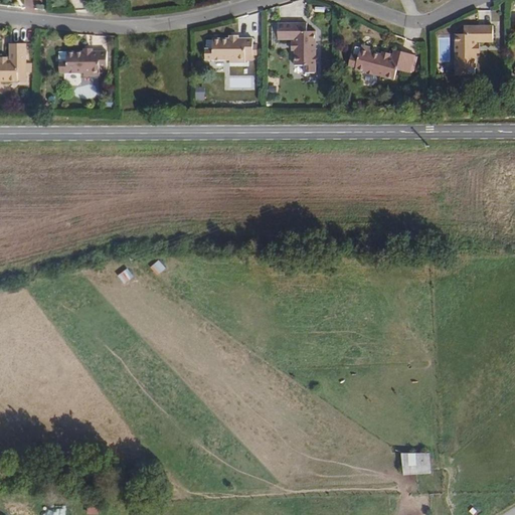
[(308,32),(307,26),(299,27),(298,24),(279,24),(279,40),(295,40),(295,43),(297,43),(297,51),(295,51),(295,66),(296,66),(296,72),(305,72),(305,73),(317,73),(317,32),(308,32)]
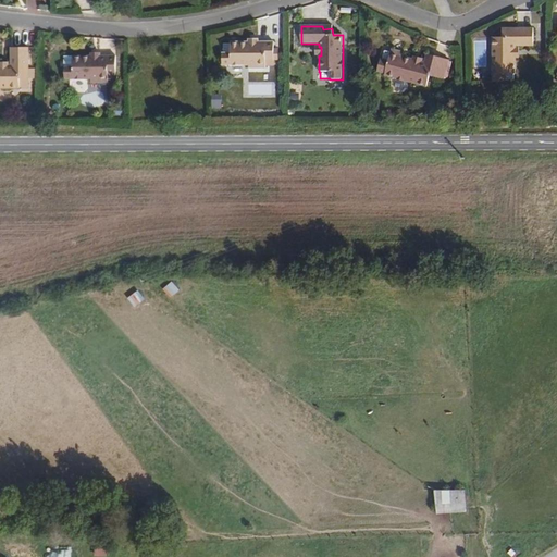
[(516,58),(515,48),(518,48),(518,46),(535,46),(535,27),(514,27),(514,31),(503,31),(504,37),(493,37),(494,82),(516,82),(516,73),(518,73),(518,58),(516,58)]
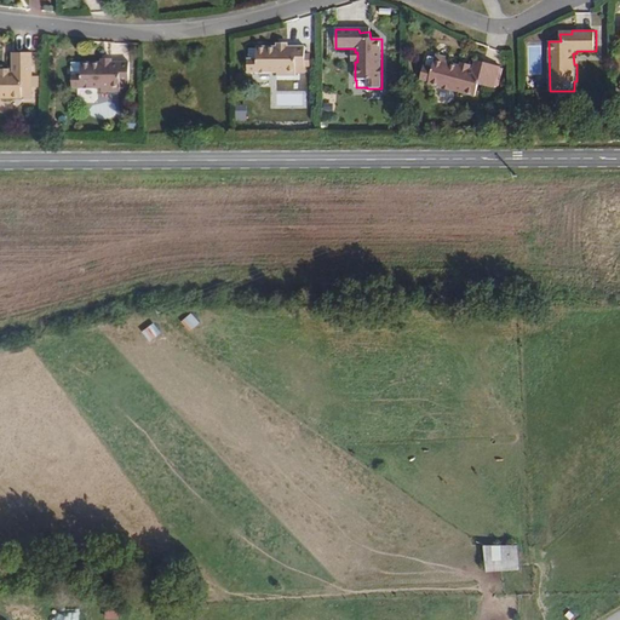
[(311,52),(310,52),(306,52),(306,47),(287,47),(288,45),(279,45),(279,47),(256,47),(256,49),(248,49),(248,73),(277,74),(277,75),(297,75),(297,68),(306,68),(306,65),(310,65),(311,65),(311,52)]
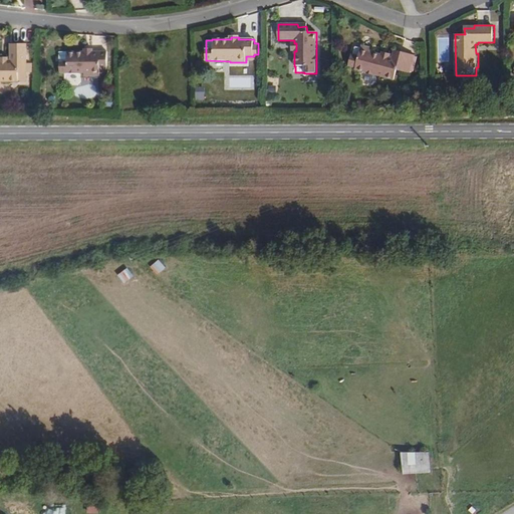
[(25,73),(25,64),(28,64),(29,44),(11,44),(11,60),(9,60),(9,61),(1,62),(1,60),(0,60),(0,81),(28,81),(28,73),(25,73)]
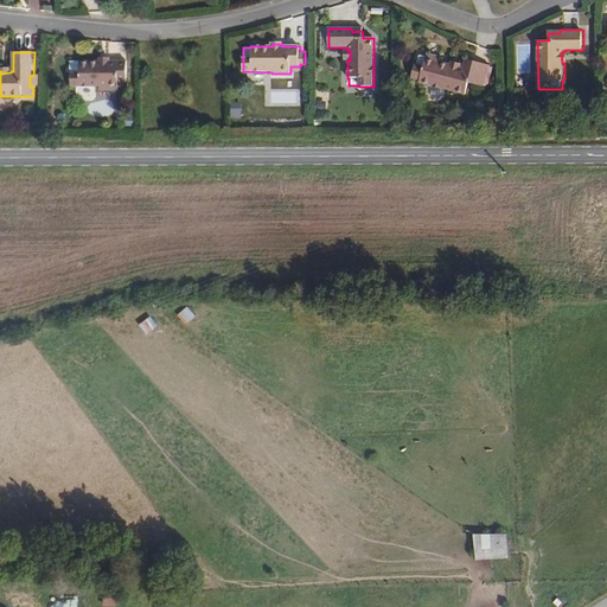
[(486,85),(491,64),(467,58),(465,66),(462,66),(461,69),(453,65),(453,64),(441,61),(442,57),(429,53),(428,57),(420,55),(411,77),(421,81),(420,81),(467,94),(471,82),(486,85)]
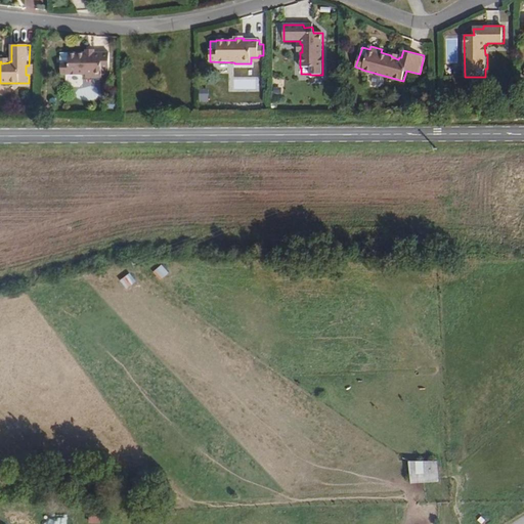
[(110,71),(111,53),(95,53),(95,55),(87,55),(87,53),(69,53),(69,54),(61,54),(61,63),(60,63),(60,75),(85,76),(85,78),(102,78),(101,71),(110,71)]
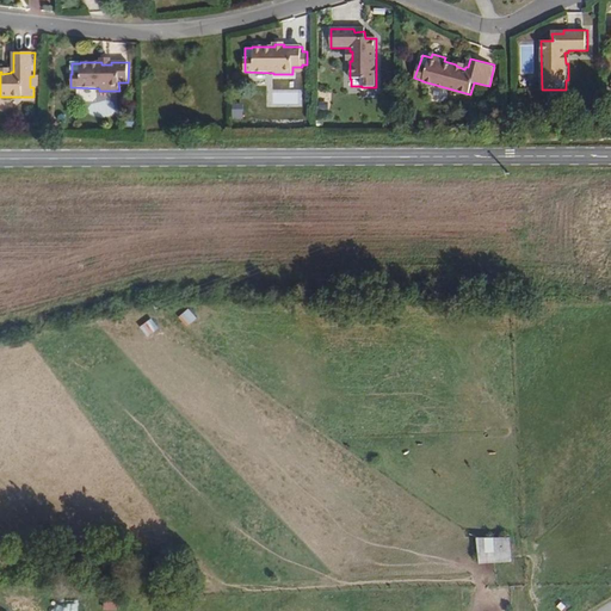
[(244,104),(233,104),(232,118),(242,118),(244,104)]
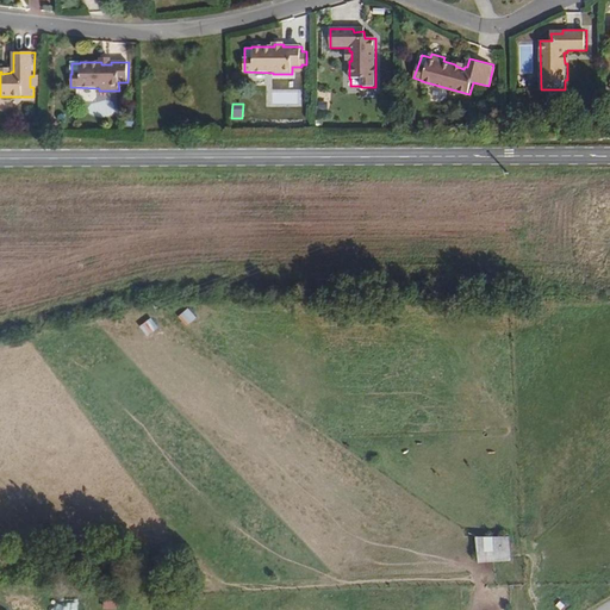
[(188,309),(179,317),(188,328),(198,319),(188,309)]
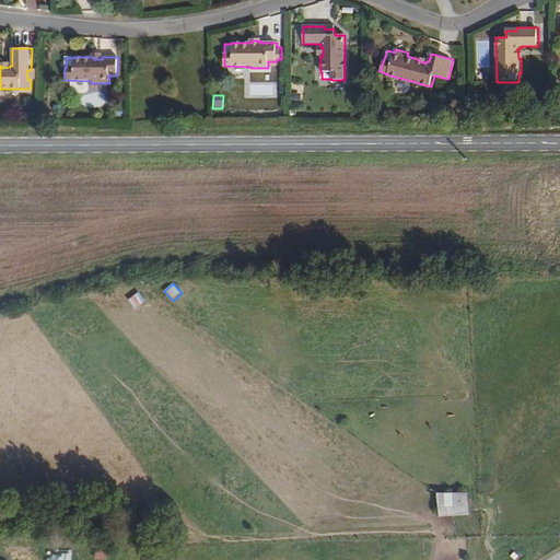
[(147,301),(139,292),(129,301),(136,310),(147,301)]
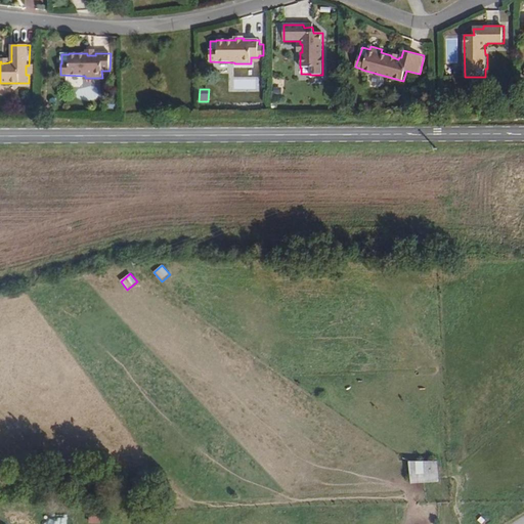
[(438,462),(409,463),(410,483),(438,482),(438,462)]
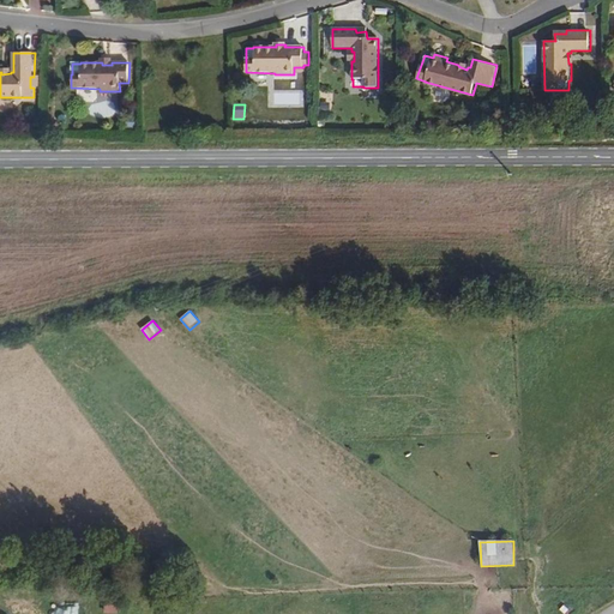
[(116,613),(118,605),(103,603),(102,613),(116,613)]
